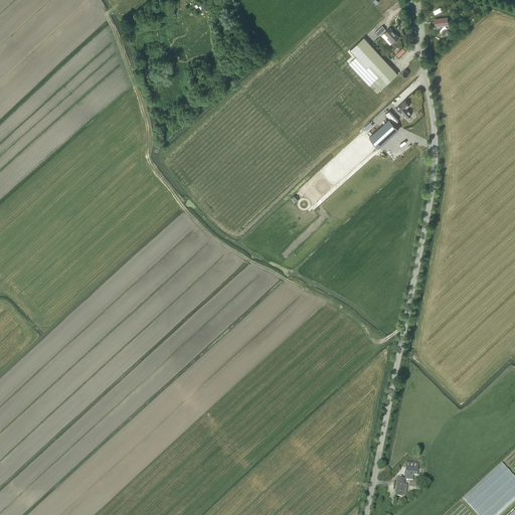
[(199,6),(204,12),(210,7),(207,4),(203,7),(199,2),(196,4),(198,7),(199,6)]
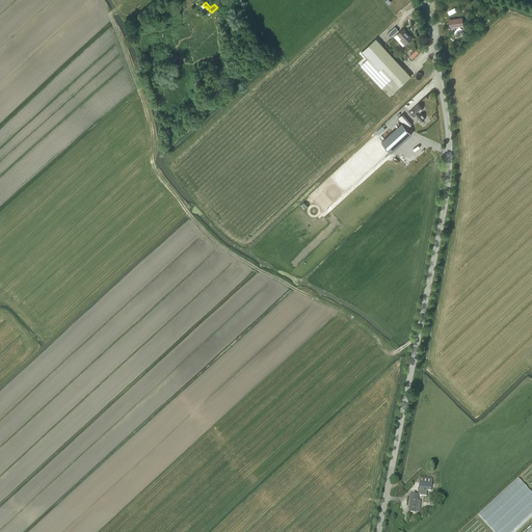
[(451,20),(452,25),(452,27),(462,26),(461,19),(451,20)]
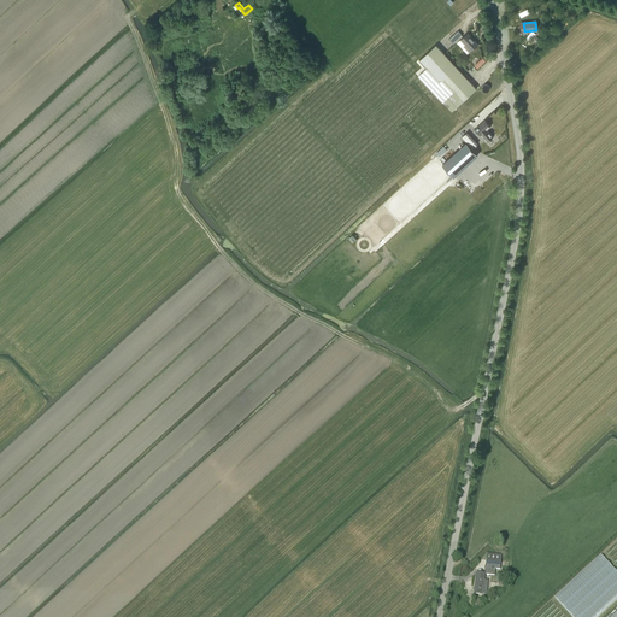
[(453,43),(462,35),(458,30),(450,39),(453,43)]
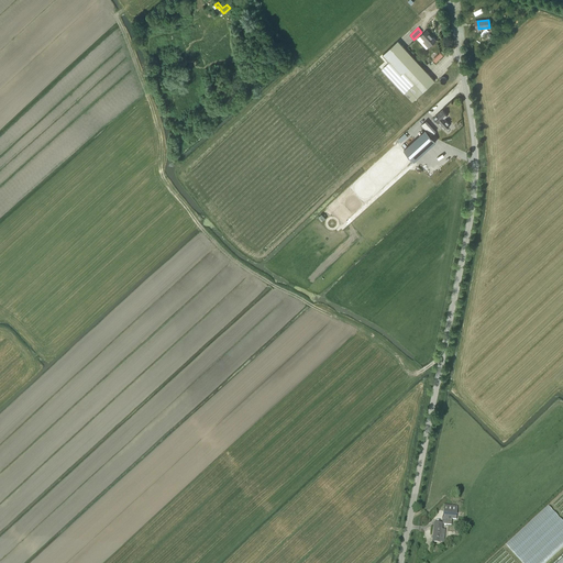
[(428,47),(435,41),(426,31),(420,36),(424,41),(423,42),(428,47)]
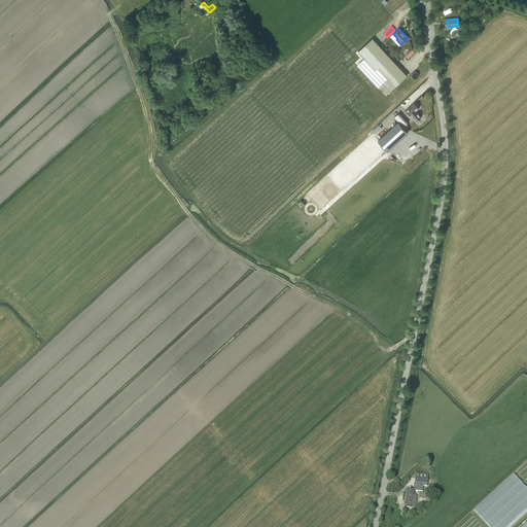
[(372,38),(358,51),(364,59),(358,64),(386,95),(408,75),(399,66),(400,65),(398,62),(396,64),(372,38)]
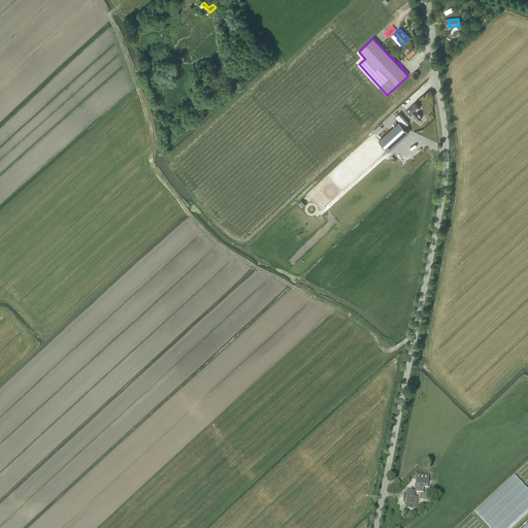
[(422,117),(416,110),(419,107),(415,103),(405,112),(407,114),(409,113),(411,114),(417,121),(422,117)]
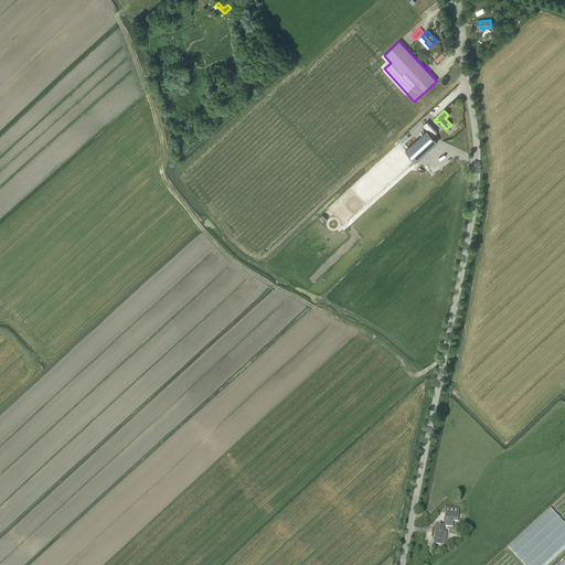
[(437,132),(427,121),(424,125),(433,136),(437,132)]
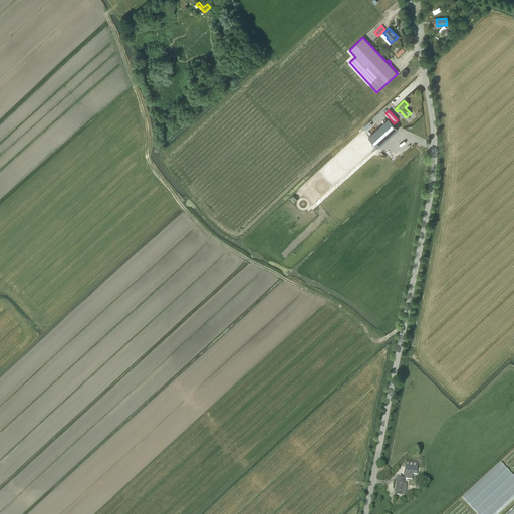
[(389,118),(368,137),(378,148),(398,130),(389,118)]
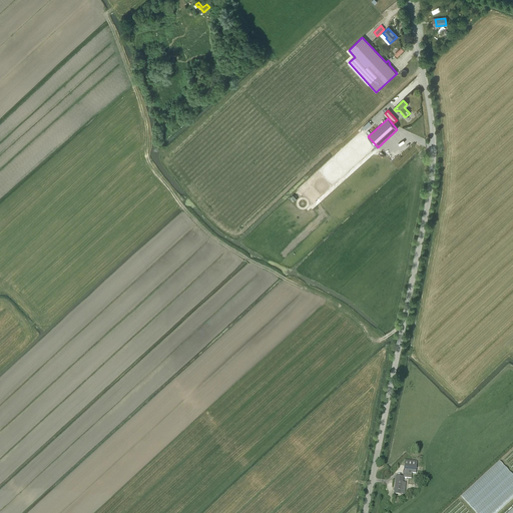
[(366,130),(372,124),(370,121),(363,127),(366,130)]
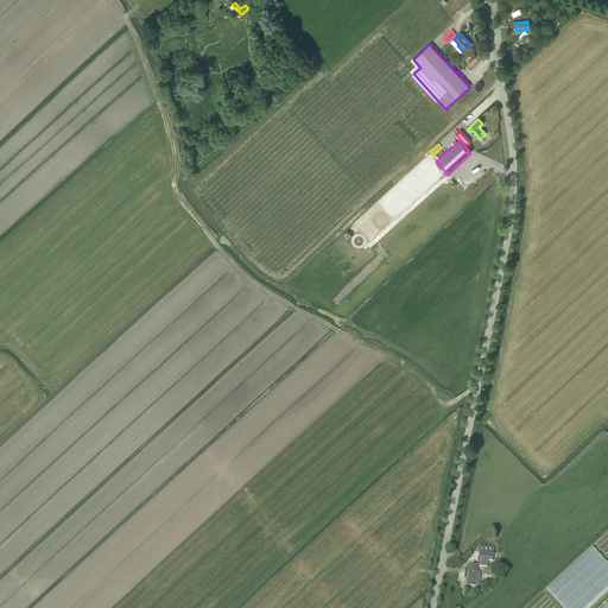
[(564,607),(588,607),(607,590),(607,563),(593,546),(546,588),(564,607)]
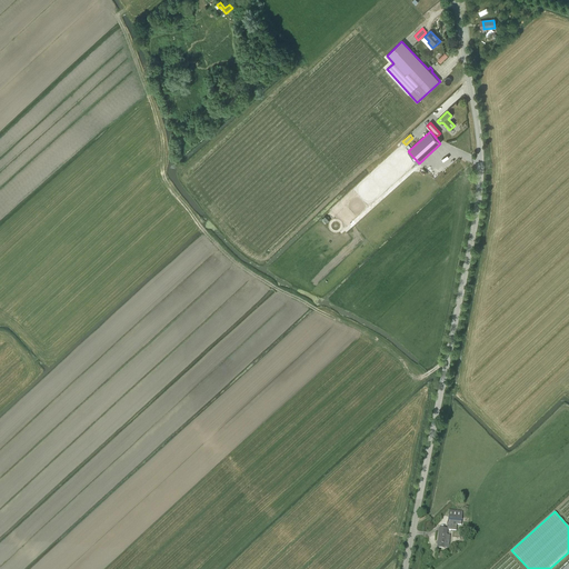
[(447,530),(457,531),(457,526),(461,526),(462,512),(449,512),(448,527),(447,530)]
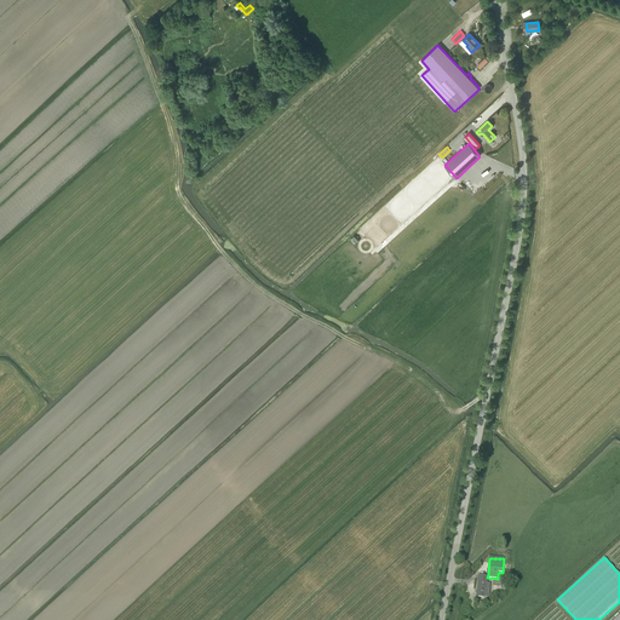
[(487,578),(478,577),(476,598),(486,600),(486,598),(488,598),(489,585),(487,585),(487,578)]
